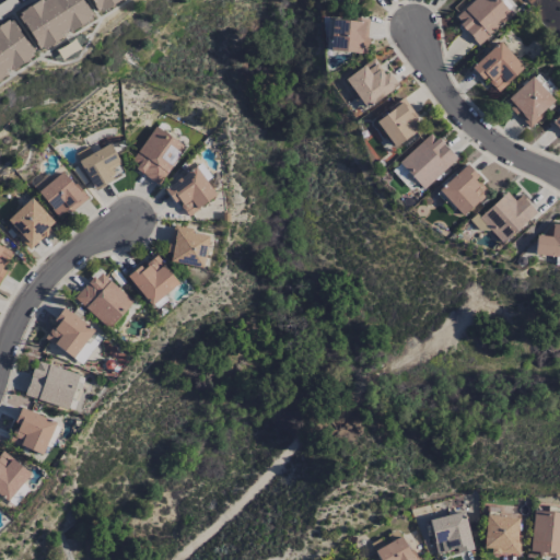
[(21,13),(39,0),(42,0),(43,1),(44,0),(83,0),(93,14),(91,15),(93,18),(72,32),(70,28),(62,34),(65,36),(44,50),(43,48),(41,49),(19,16),(22,15),(21,13)]
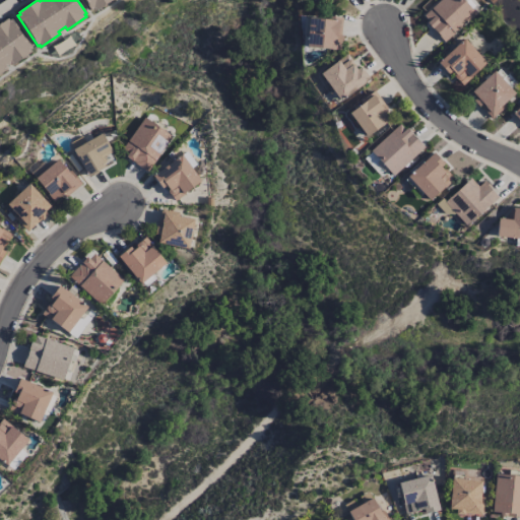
[(84,0),(112,0),(95,10),(93,9),(91,10),(84,0)]
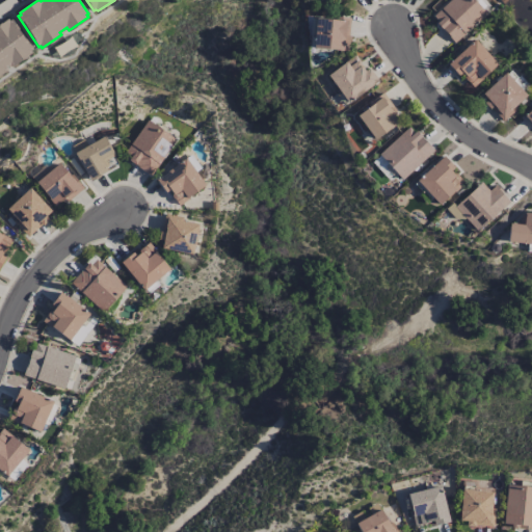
[(486,12),(474,0),(450,0),(431,18),(455,43),(486,12)]
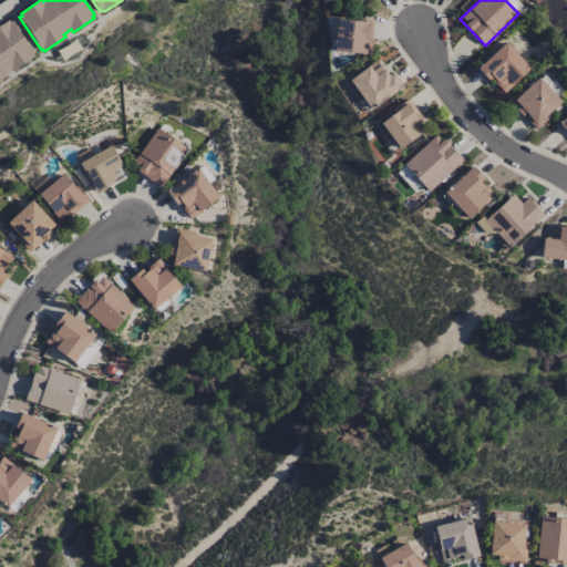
[(334,52),(372,53),(373,20),(336,18),(334,52)]
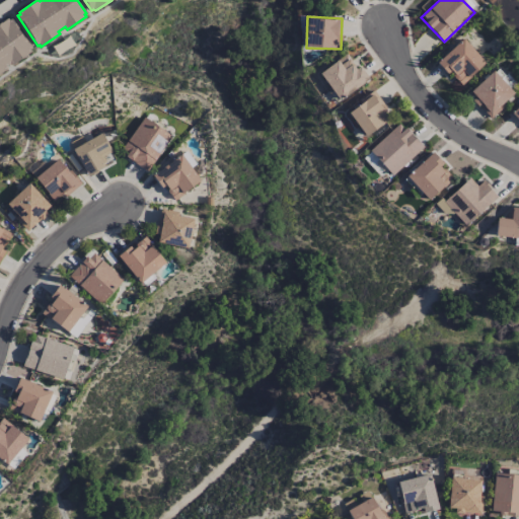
[(0,23),(8,18),(9,20),(11,18),(32,48),(30,49),(31,51),(13,64),(11,62),(6,66),(8,68),(0,73),(0,23)]
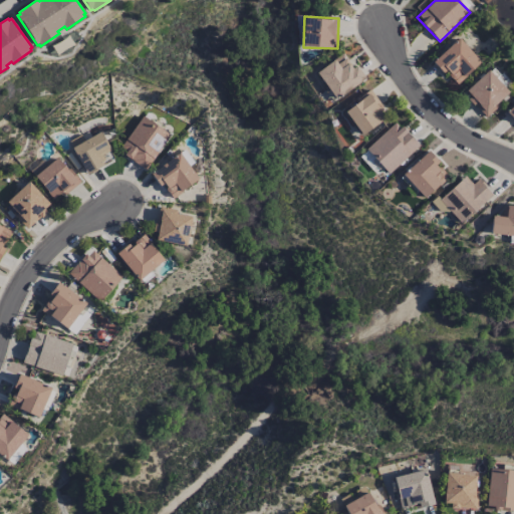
[(433,60),(456,84),(480,62),(458,37),(433,60)]
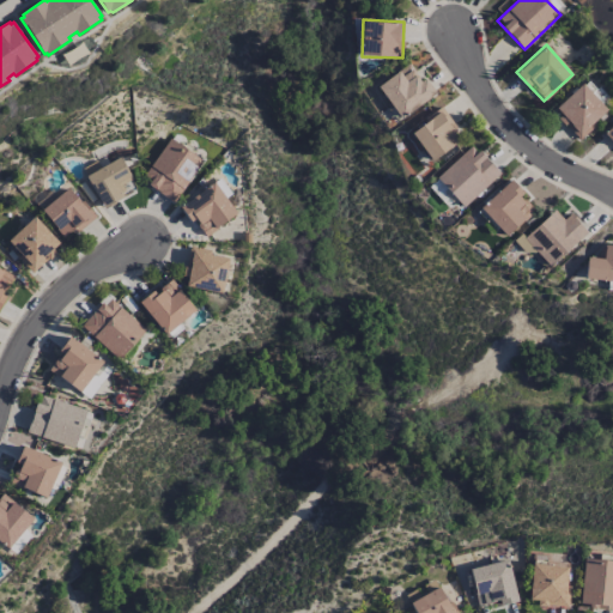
[(424,78),(420,80),(408,64),(377,86),(400,119),(435,92),(424,78)]
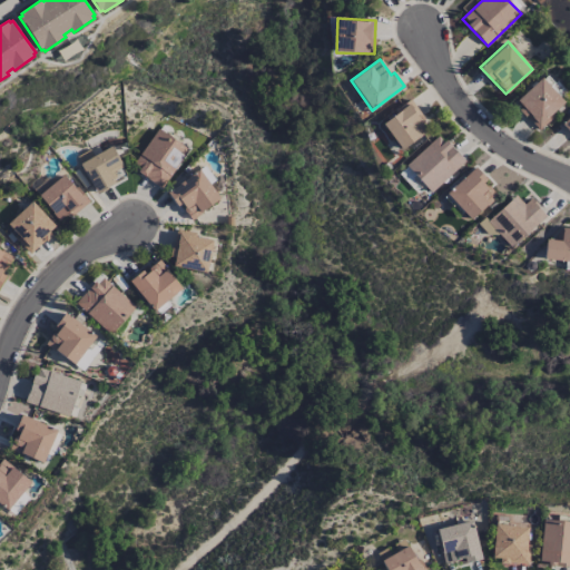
[(538,129),(566,104),(541,77),(513,102),(538,129)]
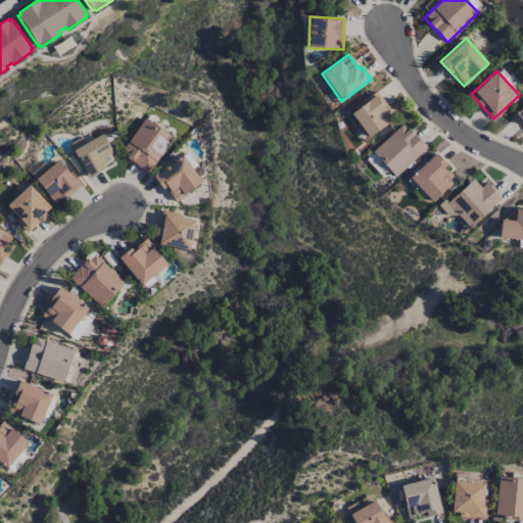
[(367,138),(394,120),(378,93),(349,111),(367,138)]
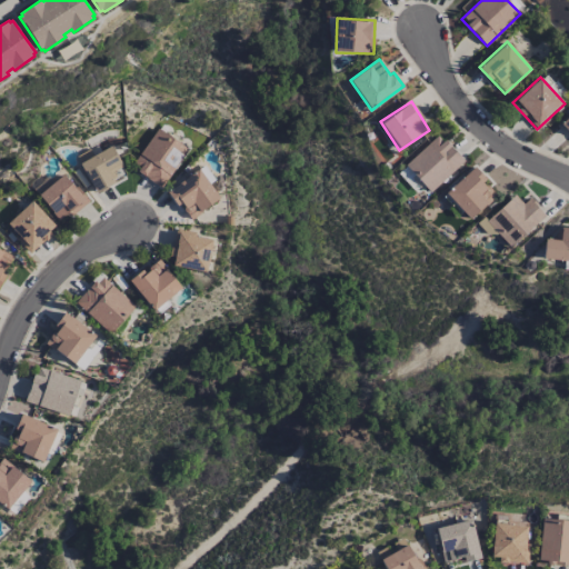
[(188,149),(158,128),(131,166),(161,187),(188,149)]
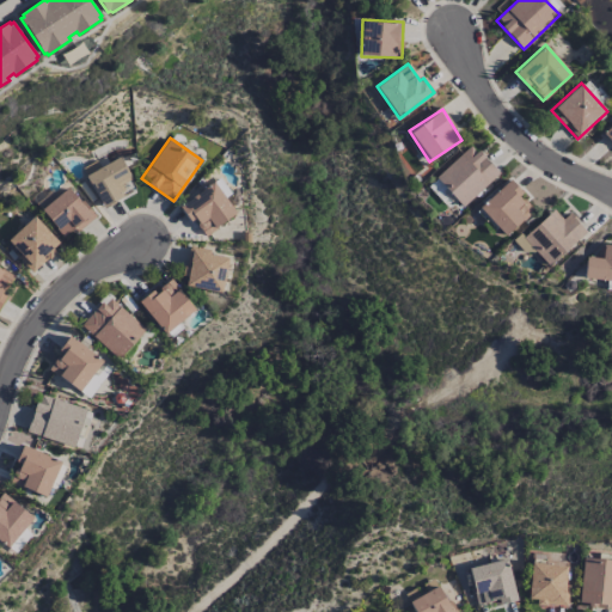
[(435,178),(461,206),(497,171),(471,144),(435,178)]
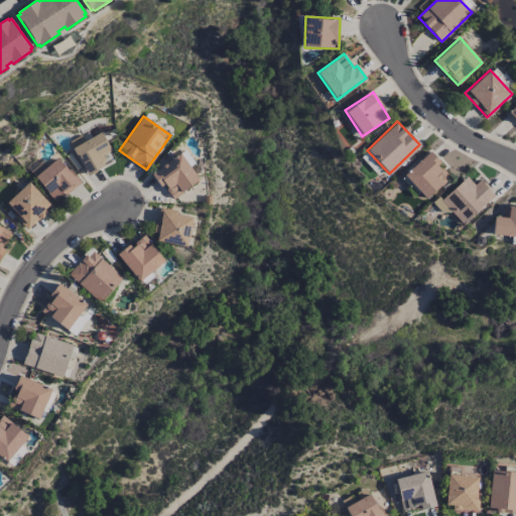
[(111,151),(101,132),(72,148),(87,175),(106,165),(101,156),(111,151)]
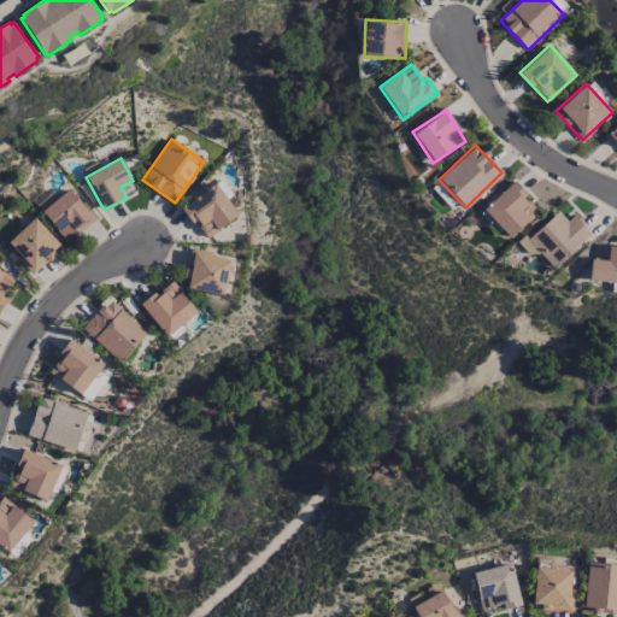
[(507,238),(539,212),(513,182),(482,207),(507,238)]
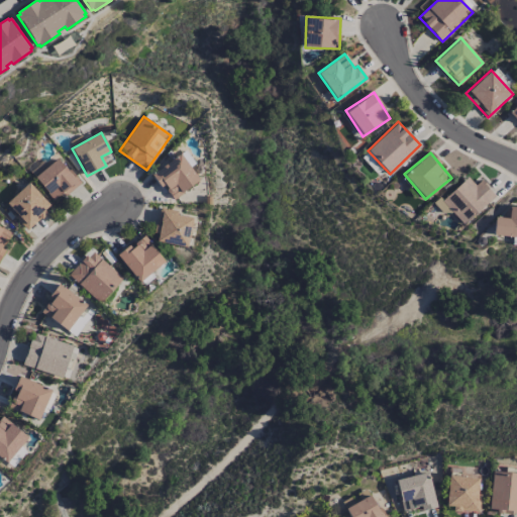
[(171,198),(199,183),(184,154),(150,172),(160,188),(165,186),(171,198)]
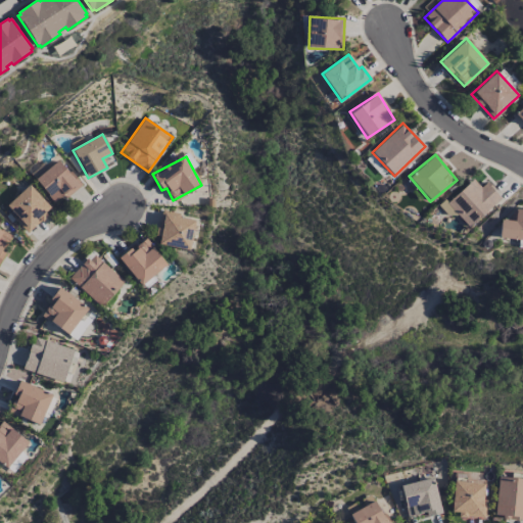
[(56,205),(80,185),(58,159),(35,180),(56,205)]
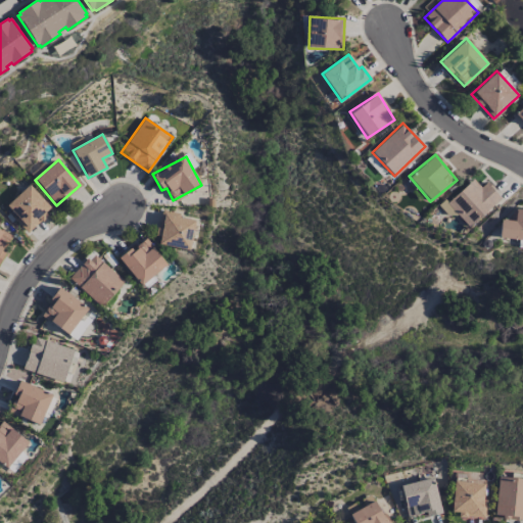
[(480,187),(473,179),(444,205),(467,230),(502,198),(486,182),(480,187)]
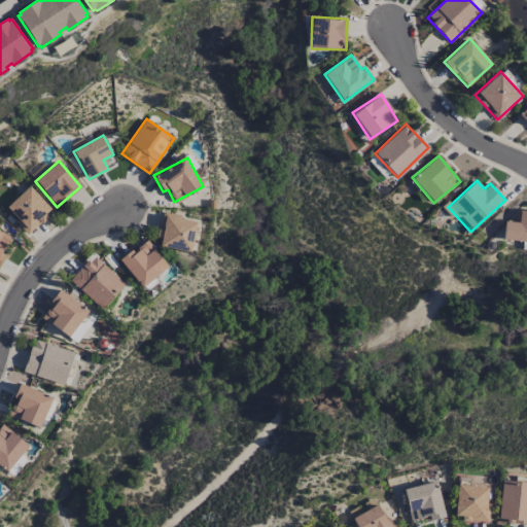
[(5,208),(29,234),(53,211),(29,185),(5,208)]
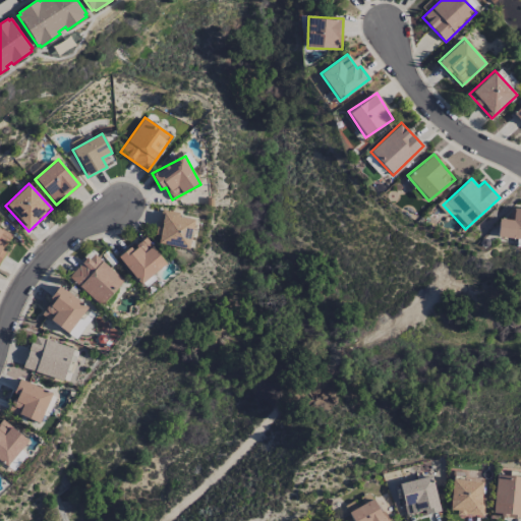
[(497,237),(520,238),(520,208),(511,208),(510,220),(498,219),(497,237)]
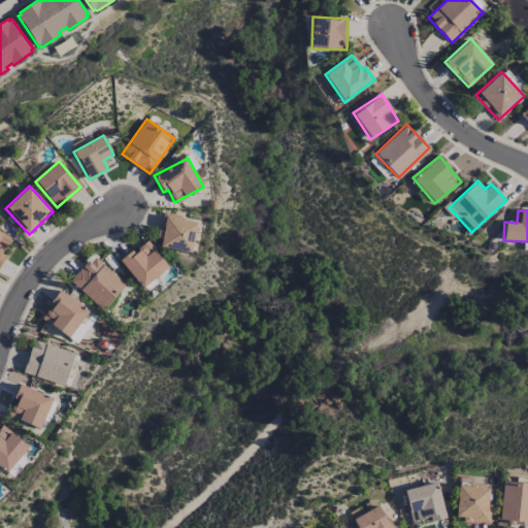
[(191,253),(197,221),(163,213),(157,246),(191,253)]
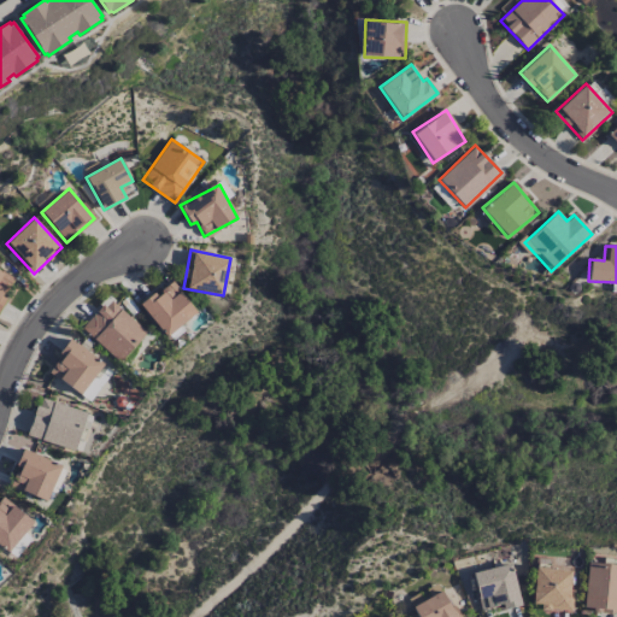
[(0,307),(6,298),(3,295),(12,277),(0,270),(0,307)]
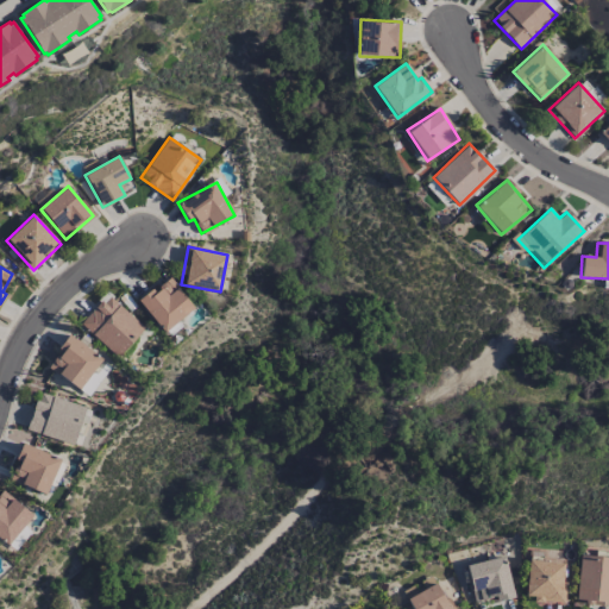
[(194,308),(169,277),(138,302),(164,333),(194,308)]
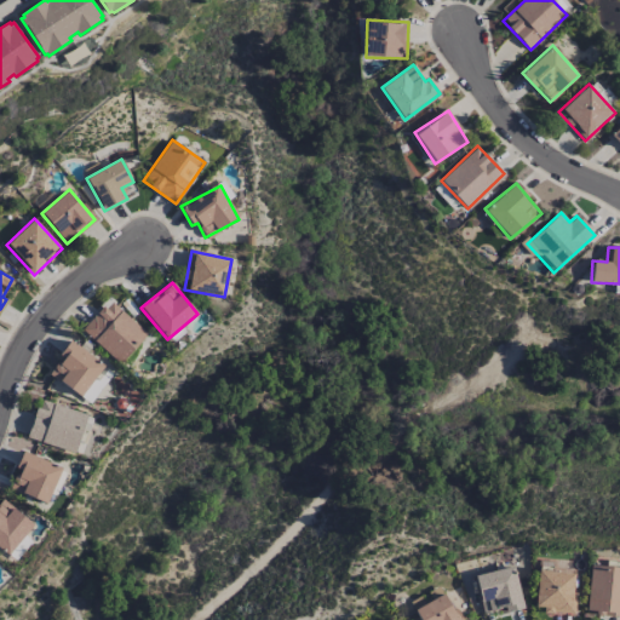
[(147,334),(109,298),(81,328),(119,363),(147,334)]
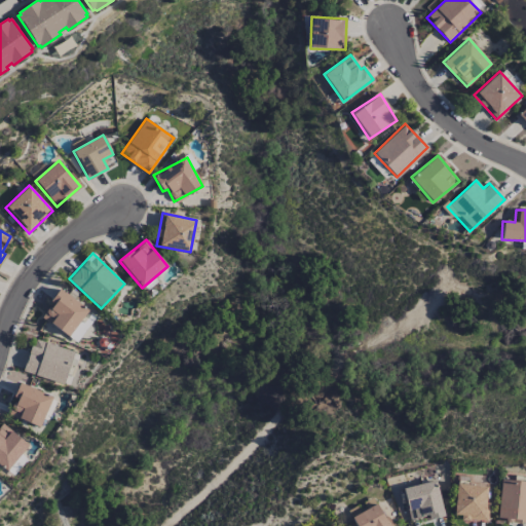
[(41,317),(68,336),(87,309),(59,289),(50,301),(52,303),(41,317)]
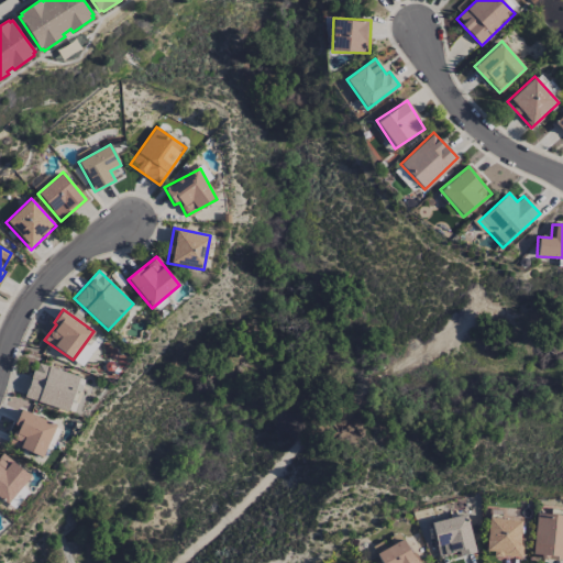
[(101,339),(95,333),(76,357),(83,363),(101,339)]
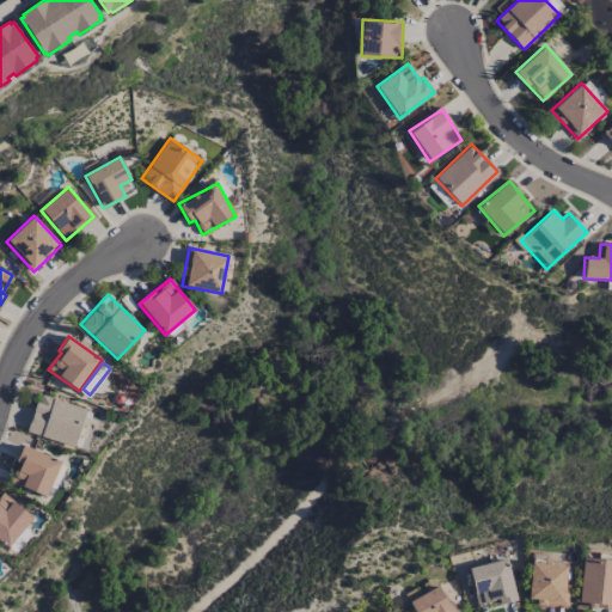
[(26,433),(74,447),(86,409),(38,395),(26,433)]
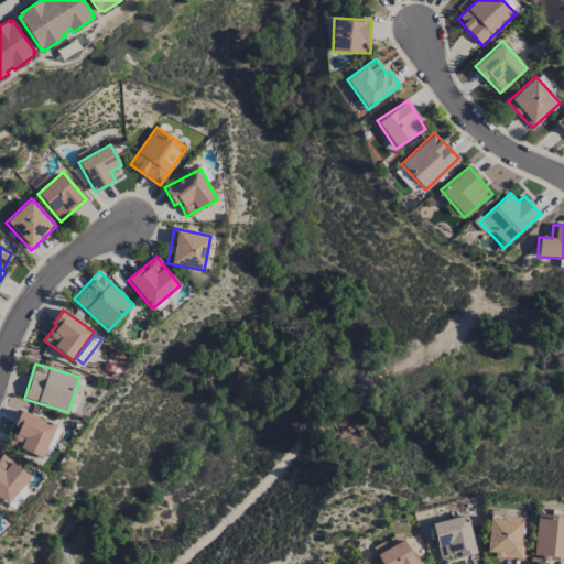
[(56,425),(21,410),(13,426),(17,427),(9,444),(42,458),(56,425)]
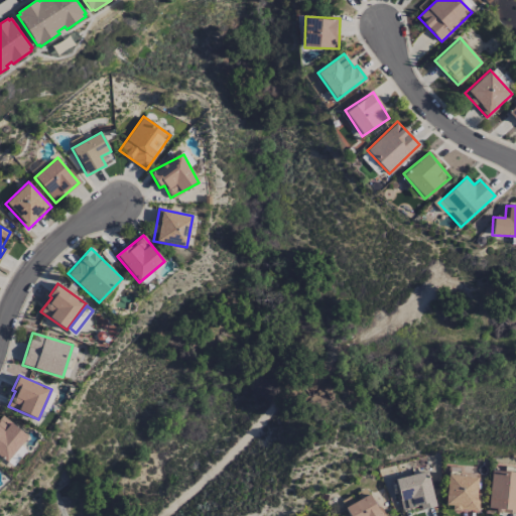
[(27,435),(2,415),(0,418),(0,457),(6,462),(27,435)]
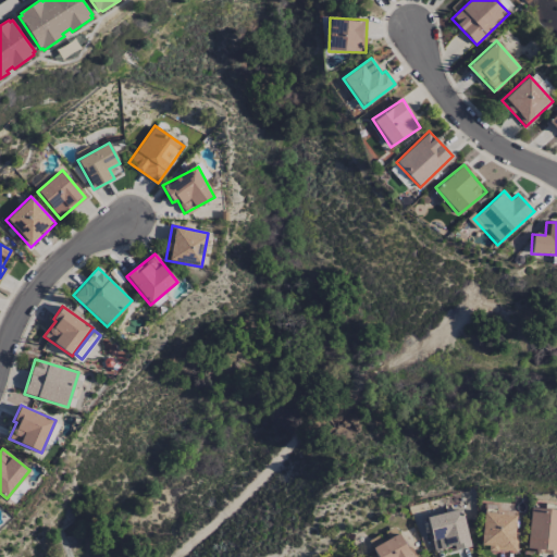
[(13,504),(28,486),(22,481),(7,498),(13,504)]
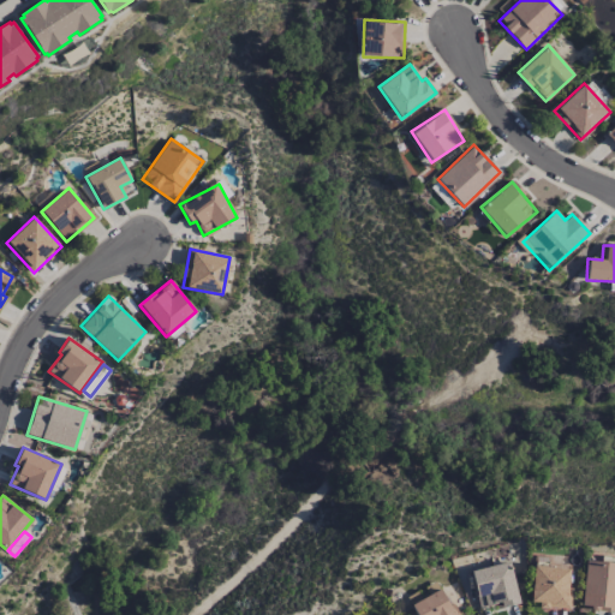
[(614,562),(586,560),(581,607),(614,610),(614,562)]
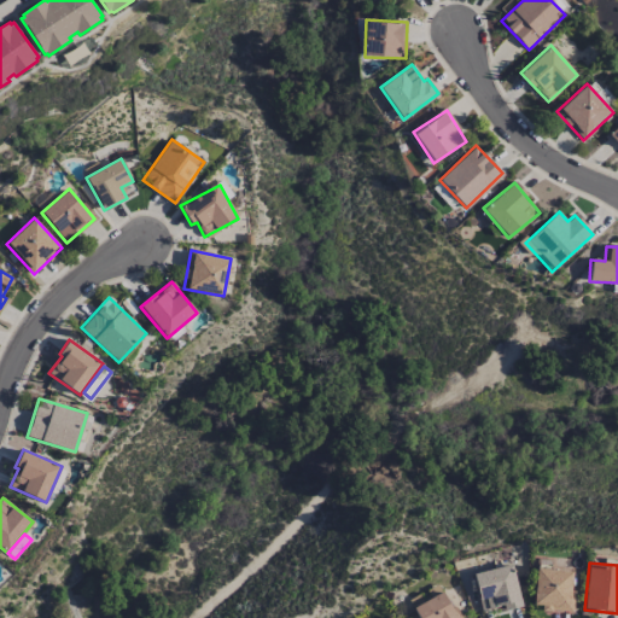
[(483,611),(502,606),(505,611),(522,606),(511,564),(473,573),(483,611)]
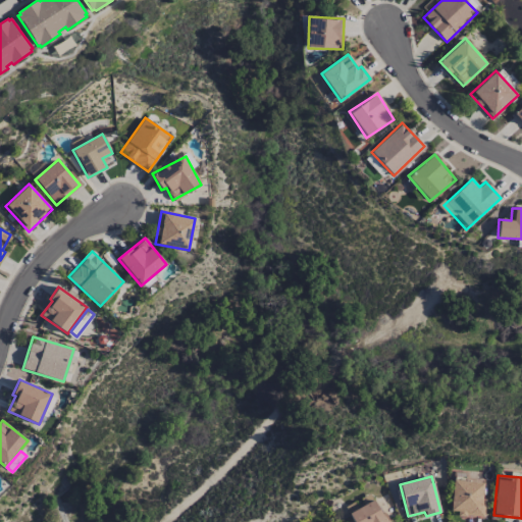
[(451,514),(482,515),(483,481),(452,481),(451,514)]
